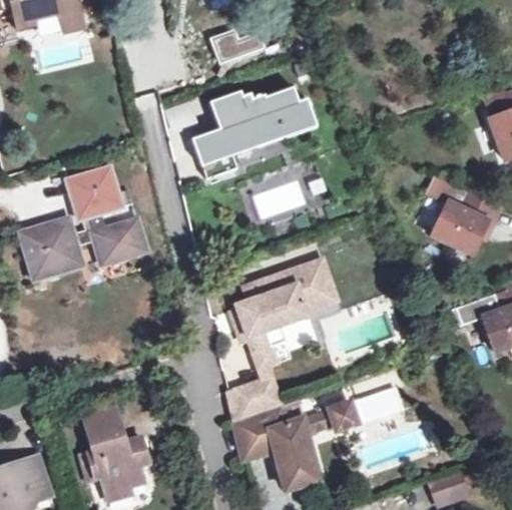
[(0,9),(10,6),(15,27),(36,23),(34,17),(56,12),(61,30),(85,24),(79,0),(0,0),(0,9)]
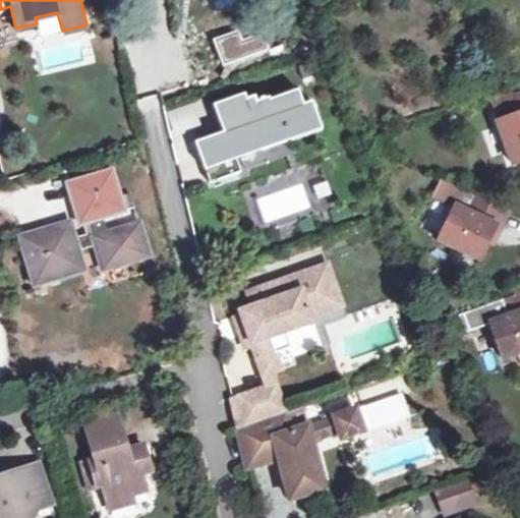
[(271,46),(258,17),(209,38),(221,66),(271,46)]
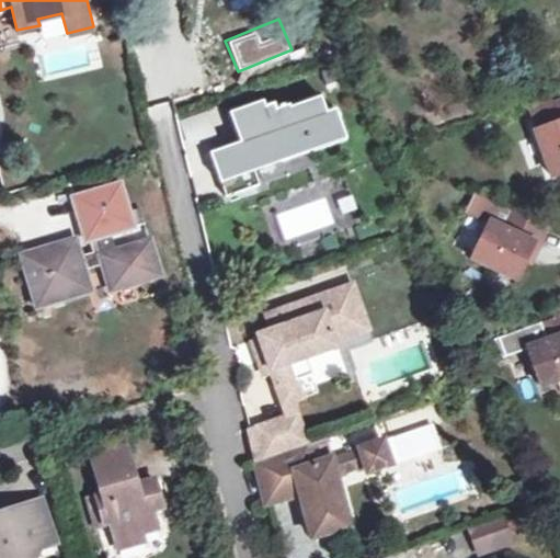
[(209,150),(225,194),(259,182),(254,168),(252,162),(304,144),(311,141),(312,144),(345,132),(336,105),(328,109),(322,93),(292,104),(290,101),(275,106),(276,110),(269,112),(264,98),(237,107),(248,136),(240,139),(209,150)]
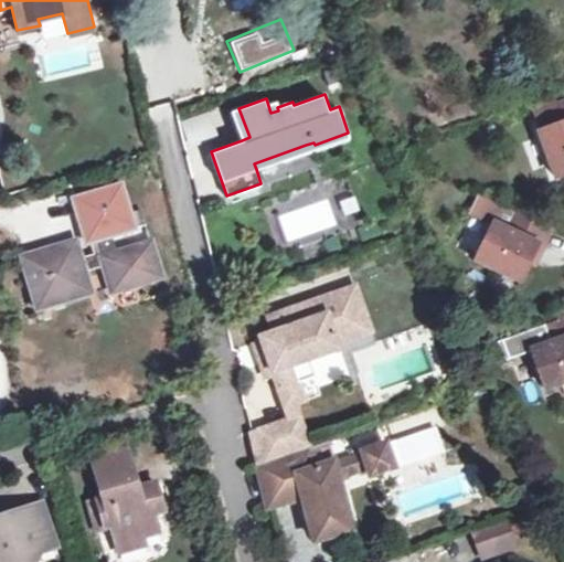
[(563,98),(559,101),(563,117),(539,127),(555,173),(563,170),(563,98)]
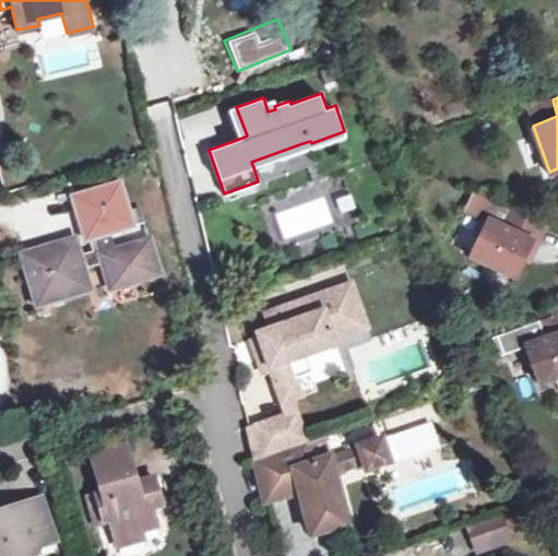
[(206,153),(204,143),(233,135),(224,103),(176,116),(187,157),(206,153)]
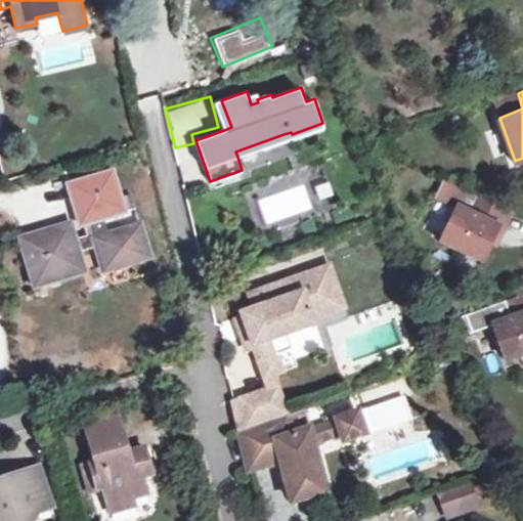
[(215,102),(224,130),(231,127),(221,100),(215,102)]
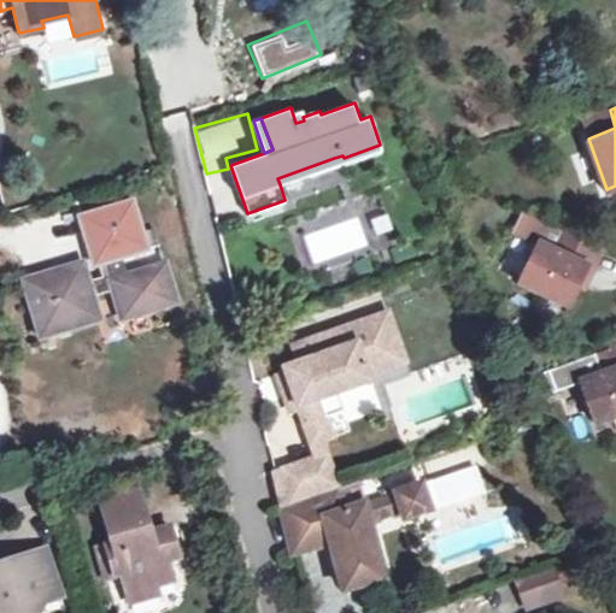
[(334,158),(277,178),(280,184),(336,165),(334,158)]
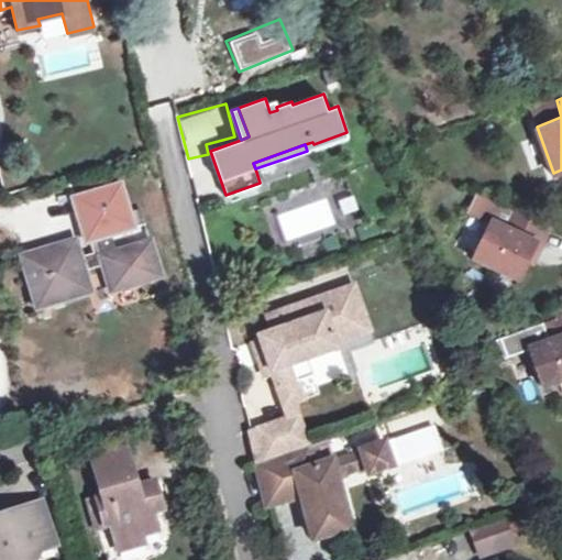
[(106,251),(101,235),(136,226),(123,180),(73,195),(86,239),(92,237),(97,252),(81,255),(77,240),(59,245),(58,241),(23,252),(37,306),(92,291),(86,267),(105,263),(111,287),(162,273),(151,240),(106,251)]
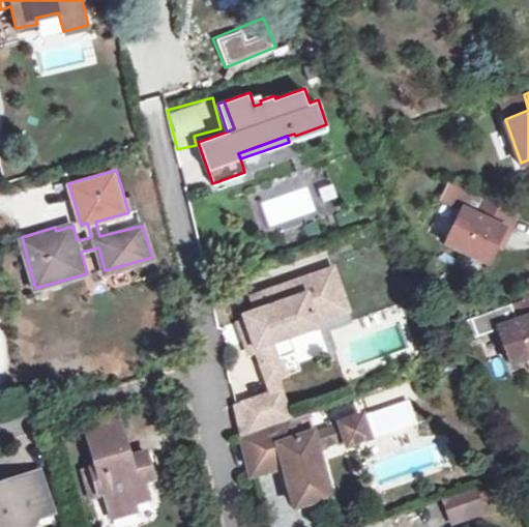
[(487,259),(502,228),(505,230),(515,211),(479,195),(471,211),(461,206),(444,240),(487,259)]
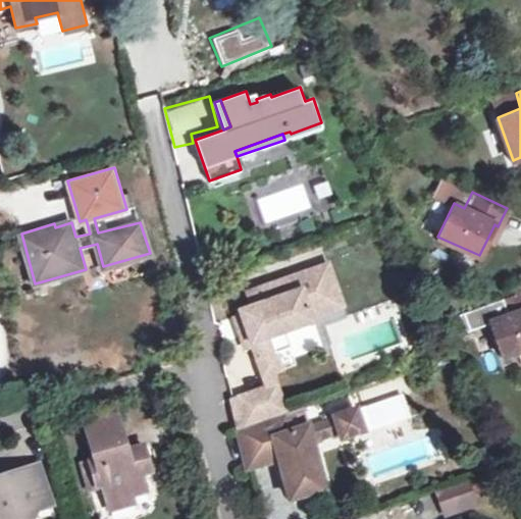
[(98,232),(140,222),(136,207),(126,209),(94,218),(98,232)]
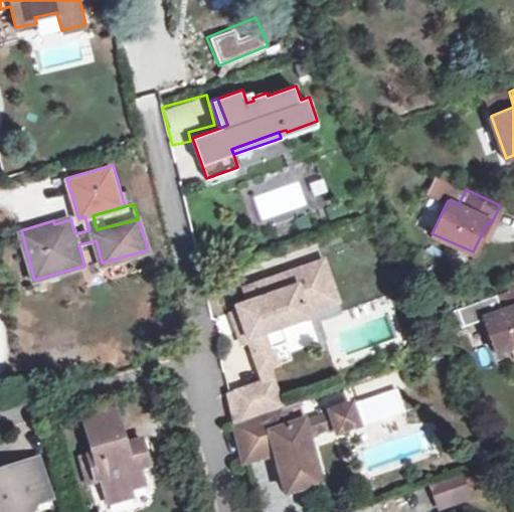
[(242,325),(258,368),(268,364),(277,361),(272,345),(266,330),(281,325),(300,318),(298,314),(338,300),(323,258),(241,285),(246,300),(235,303),(236,308),(242,325)]
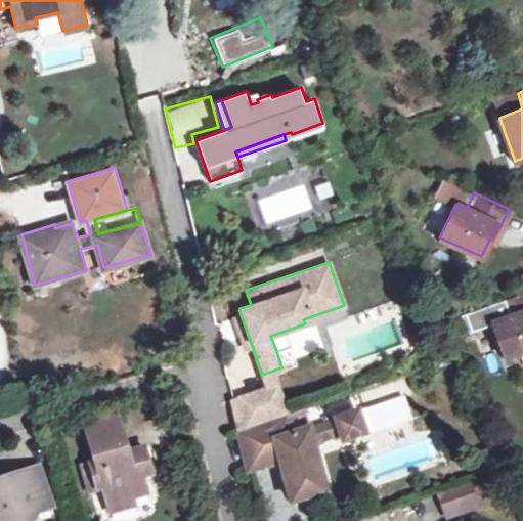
[(506,315),(490,321),(505,359),(522,352),(522,292),(500,300),(506,315)]
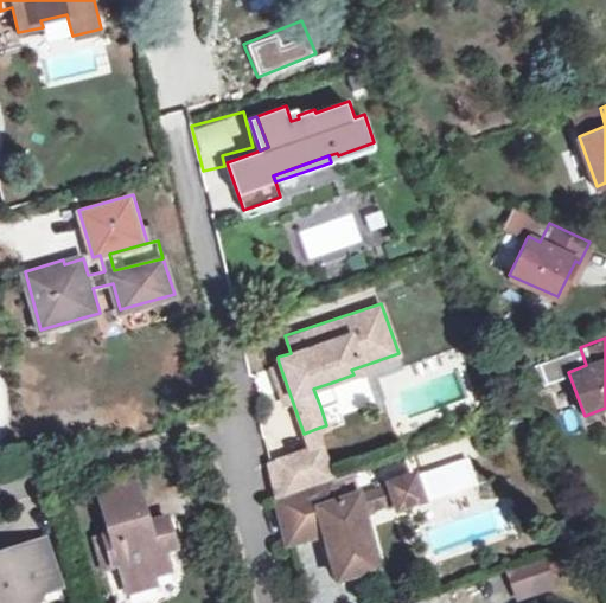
[(286,383),(279,363),(270,366),(278,385),(286,383)]
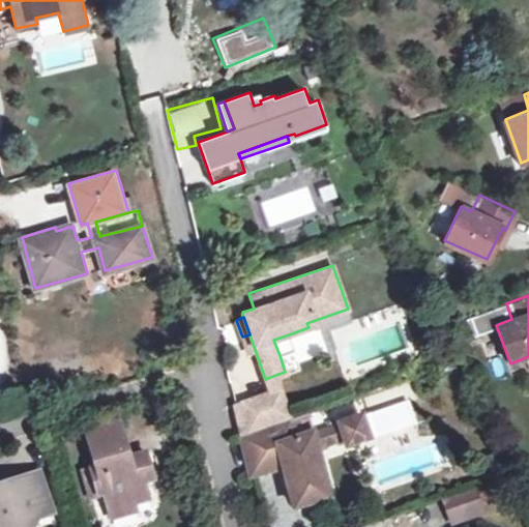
[(273,340),(280,355),(294,350),(289,334),(273,340)]
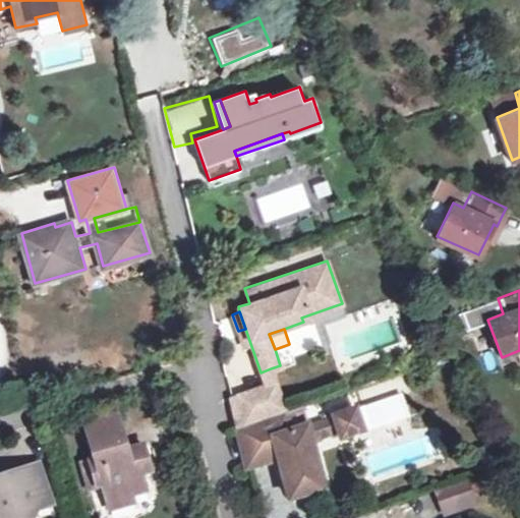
[(271,368),(261,372),(264,384),(275,380),(271,368)]
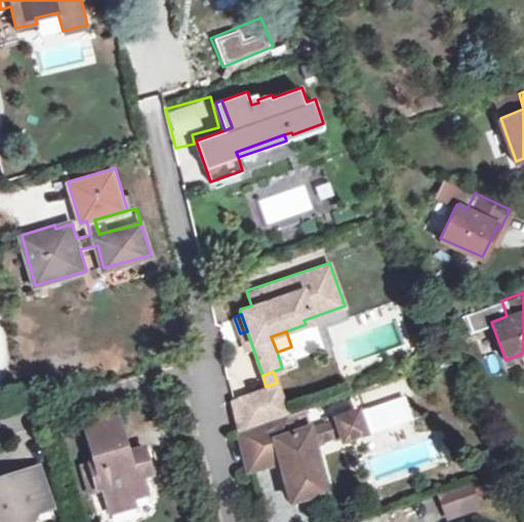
[(231,399),(239,431),(287,413),(277,383),(266,387),(231,399)]
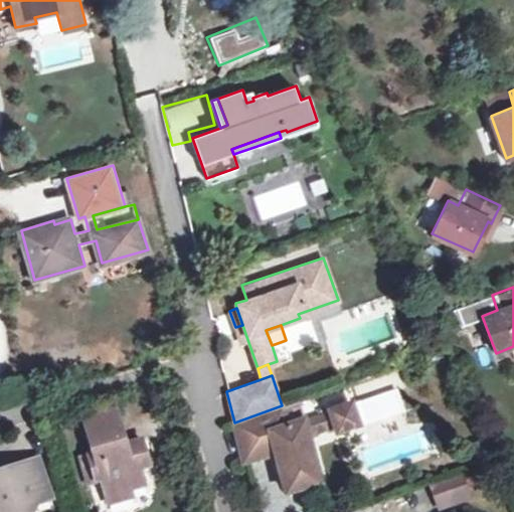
[(298,399),(282,405),(286,422),(303,416),(298,399)]
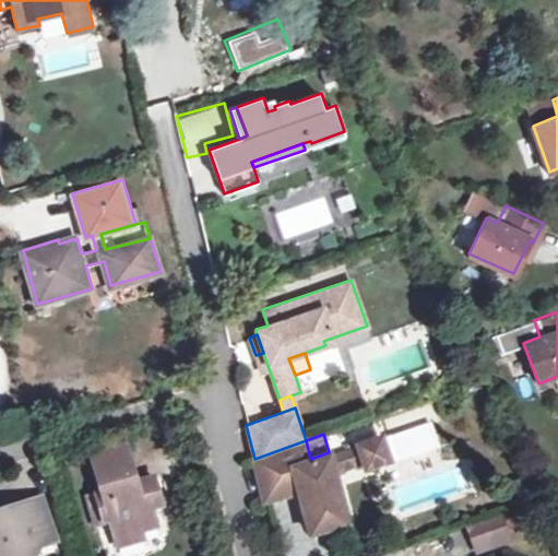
[(310,459),(306,440),(254,459),(264,499),(299,489),(313,531),(351,520),(334,468),(364,458),(367,468),(391,460),(382,435),(329,452),(310,459)]
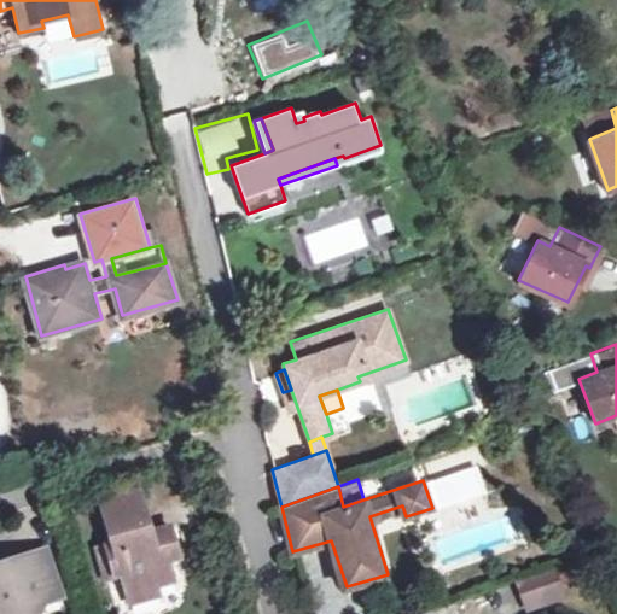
[(176,537),(158,542),(155,530),(141,489),(103,502),(114,536),(124,576),(133,601),(155,594),(152,585),(170,579),(164,562),(181,556),(176,537)]
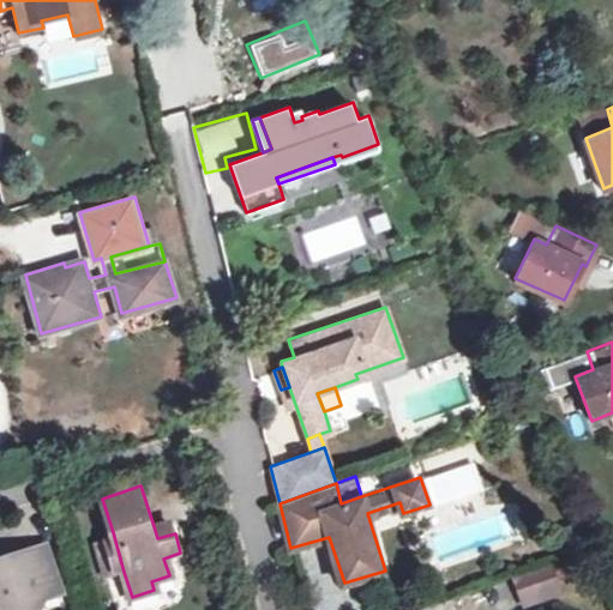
[(157,538),(175,533),(170,521),(154,526),(157,538)]
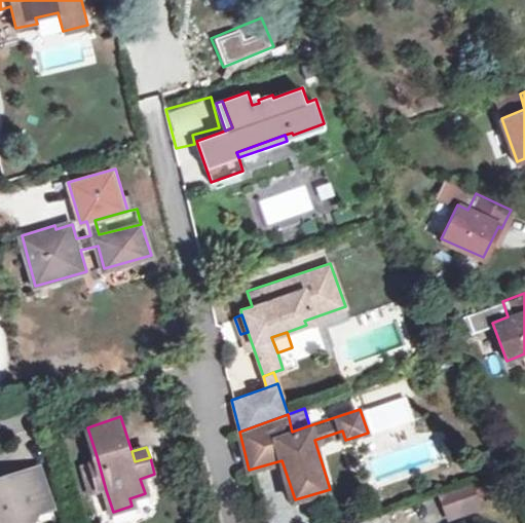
[(106,490),(97,456),(83,460),(94,493),(106,490)]
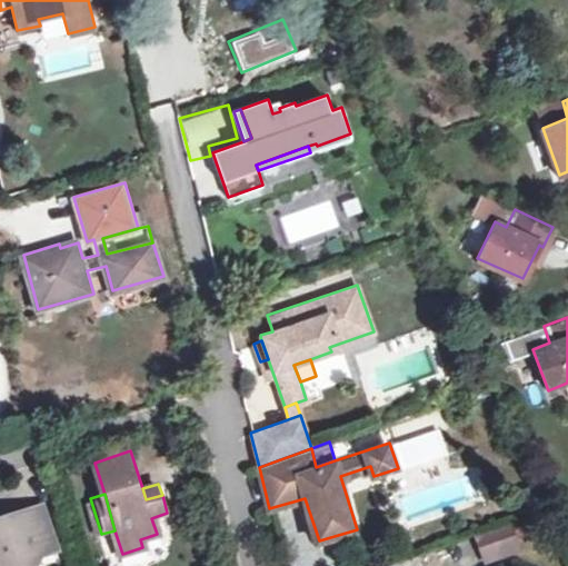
[(0,565),(31,565),(39,552),(55,546),(40,503),(0,516),(0,565)]
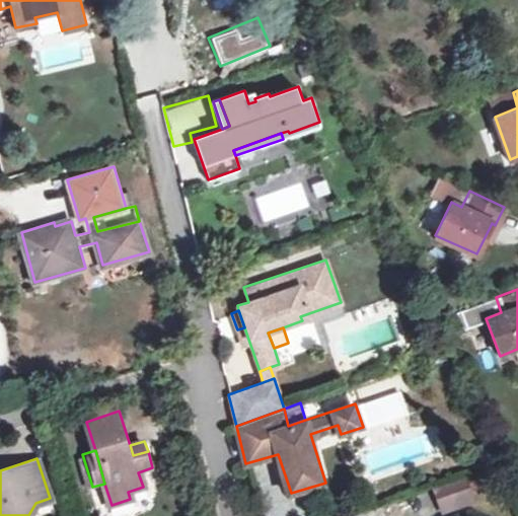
[(471,500),(463,473),(435,484),(444,510),(471,500)]
